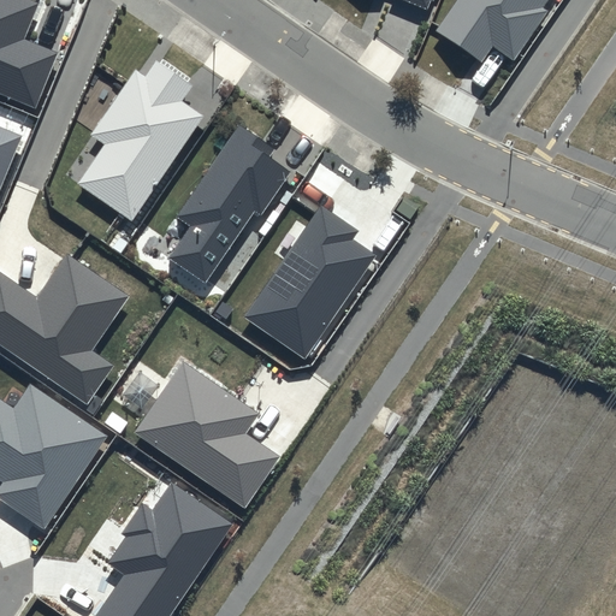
[(39,4),(30,0),(0,0),(0,93),(35,107),(57,53),(24,40),(39,4)]
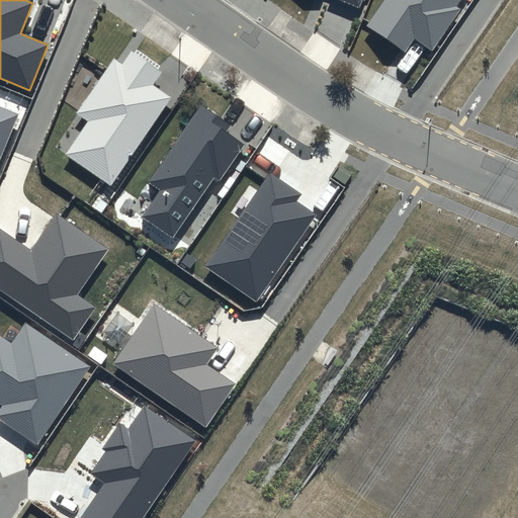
[(362,0),(336,0),(359,9),(362,0)]
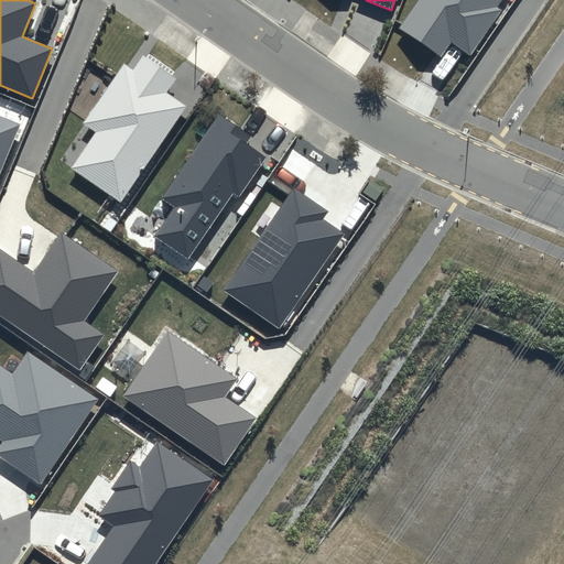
[(501,0),(418,0),(399,28),(442,56),(452,42),(470,55),(501,10),(497,7),(501,0)]
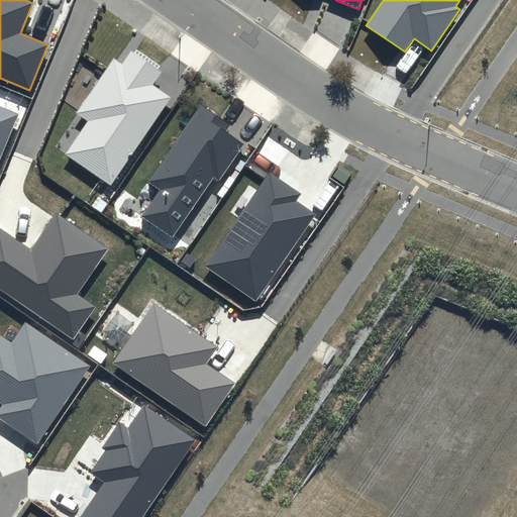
[(163,72),(130,50),(121,64),(114,59),(77,113),(88,121),(66,153),(111,184),(170,97),(153,86),(163,72)]
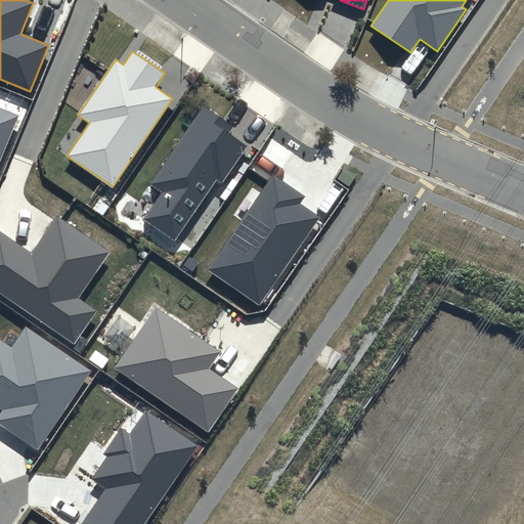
[(233,127),(203,106),(149,184),(161,192),(142,219),(174,241),(216,179),(222,183),(248,145),(229,133),(233,127)]
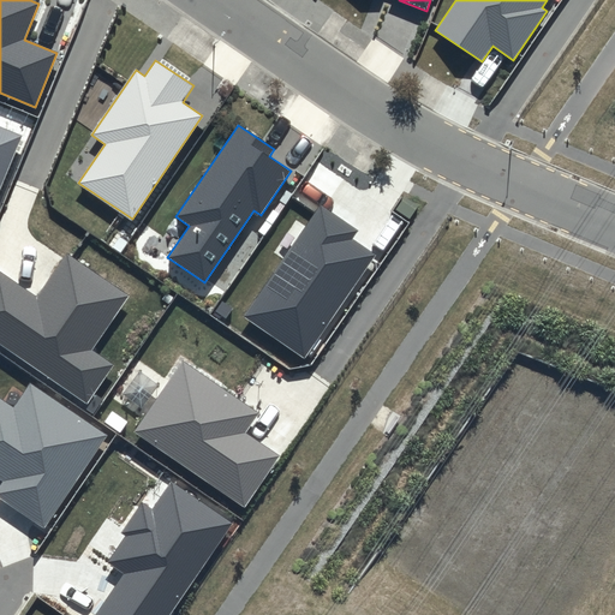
[(0,190),(23,136),(0,126),(0,190)]
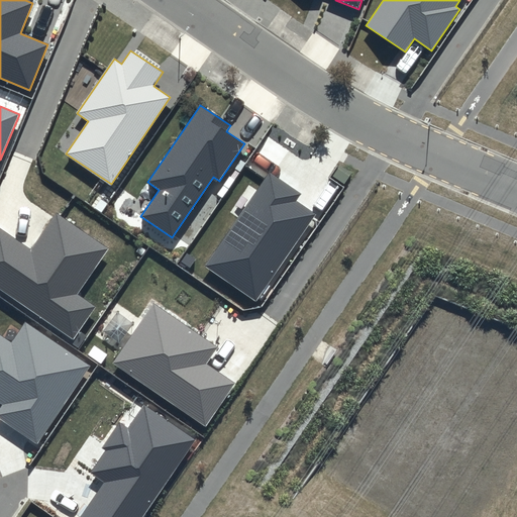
[(301,194),(270,173),(205,266),(255,301),(315,214),(296,201),(301,194)]
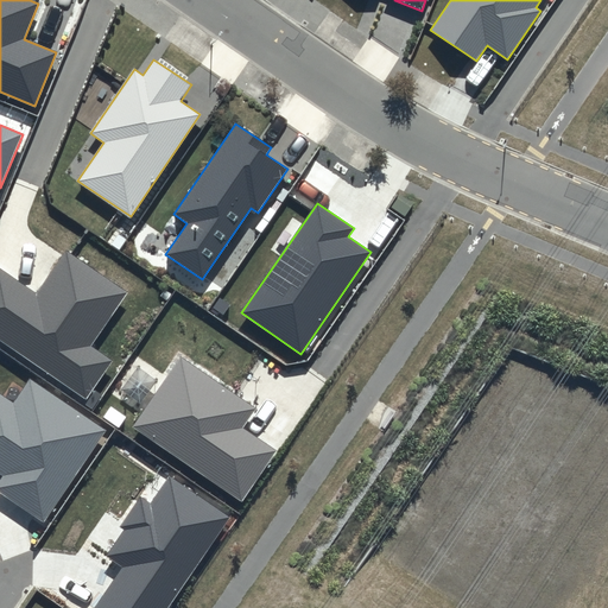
[(65,248),(36,292),(0,267),(0,339),(86,398),(112,360),(90,346),(128,292),(65,248)]
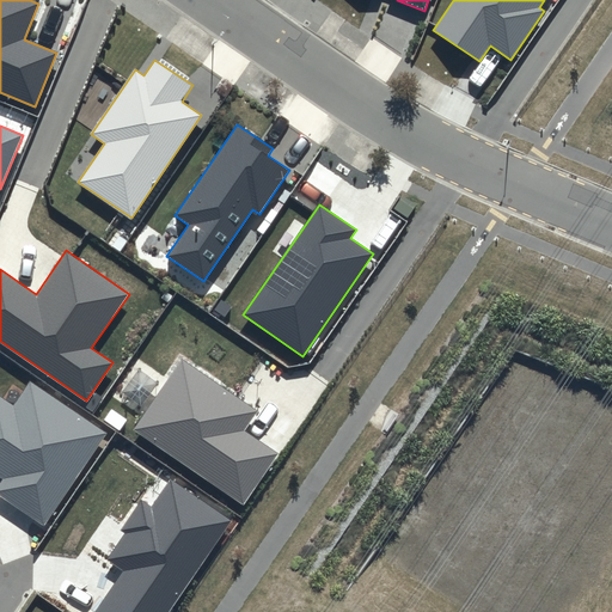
[(258,411),(182,360),(134,429),(244,503),(277,454),(244,432),(258,411)]
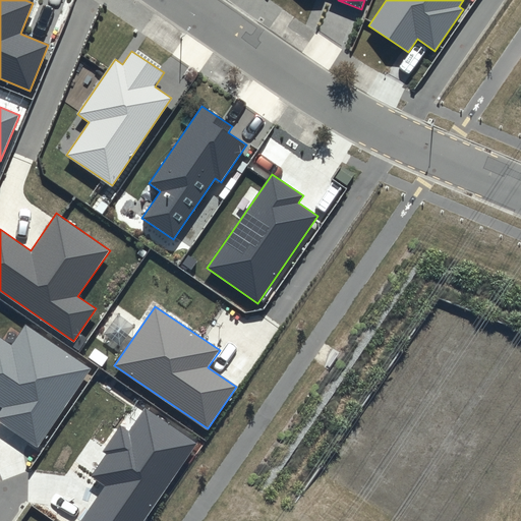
[(90,368),(25,326),(12,345),(0,337),(0,407),(1,408),(0,409),(0,421),(37,447),(90,368)]
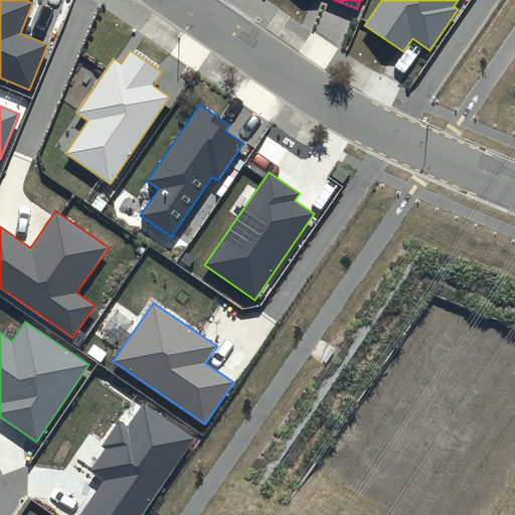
[(142,514),(194,439),(143,403),(127,426),(119,421),(103,446),(106,449),(91,471),(104,481),(79,514),(142,514)]
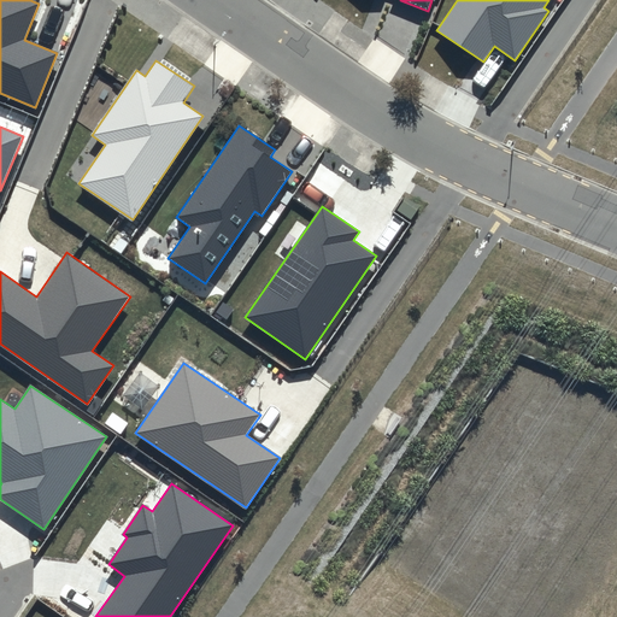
All buildings are outlined.
